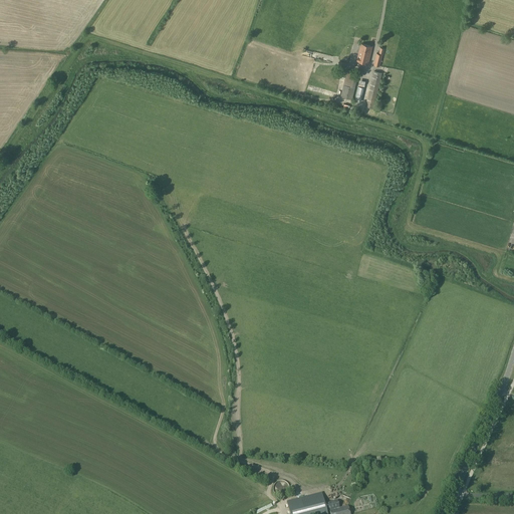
[(339,50),(348,53),(352,39),(343,37),(339,50)]
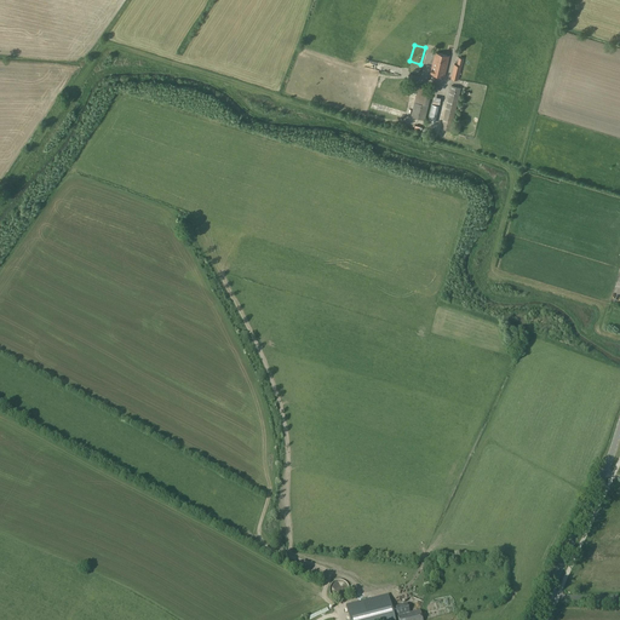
[(394,62),(405,59),(401,47),(390,51),(394,62)]
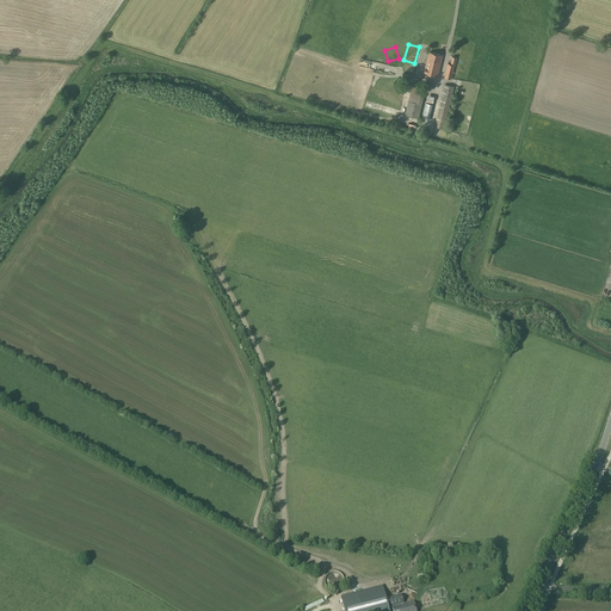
[(443,55),(430,51),(425,73),(438,75),(443,55)]
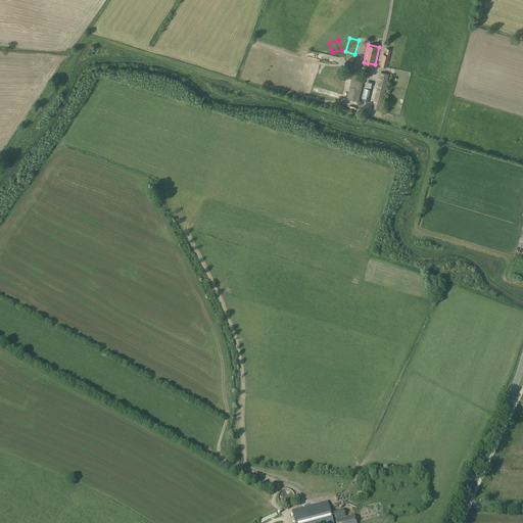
[(387,48),(386,54),(383,54),(381,66),(387,67),(391,49),(387,48)]
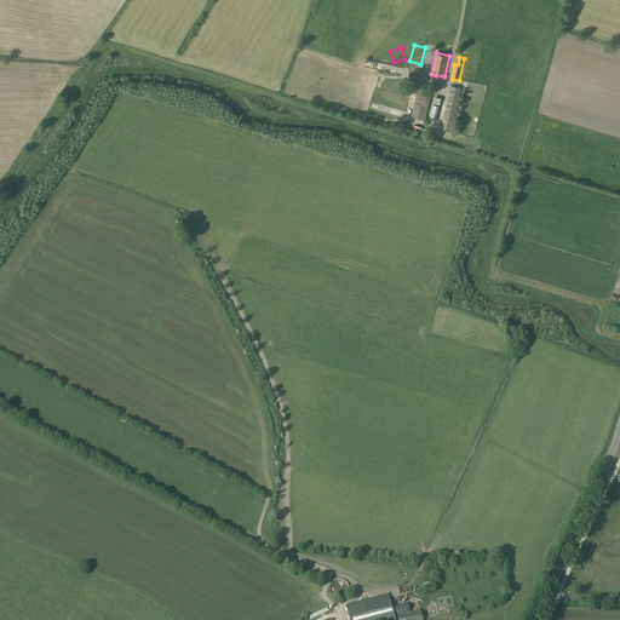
[(429,91),(429,87),(419,85),(414,102),(425,105),(429,105),(432,91),(429,91)]
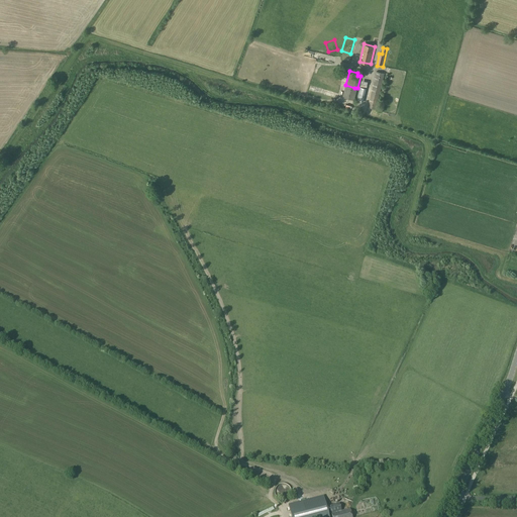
[(385,73),(381,72),(377,72),(368,107),(377,109),(385,73)]
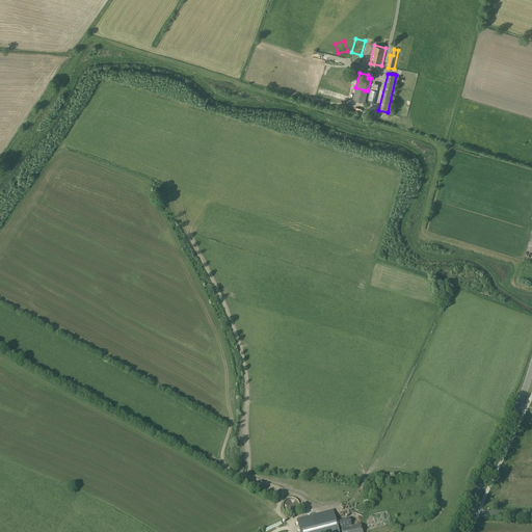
[(352,100),(358,102),(365,103),(368,90),(365,90),(355,87),(352,100)]
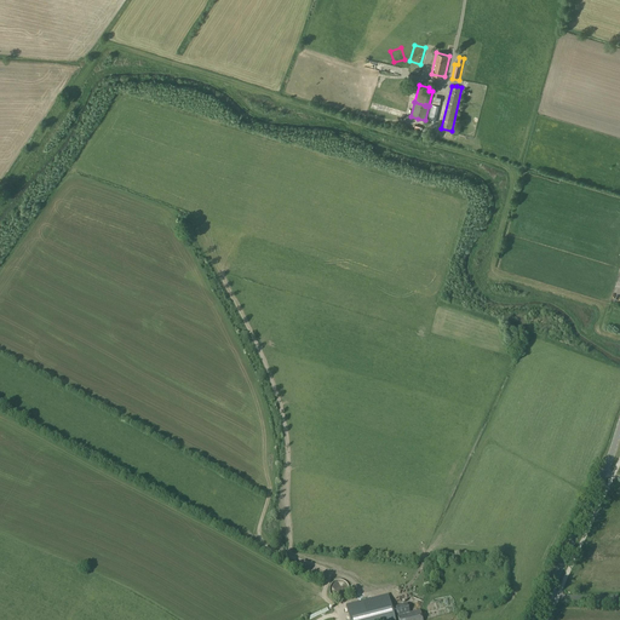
[(435,124),(440,105),(432,104),(428,121),(435,124)]
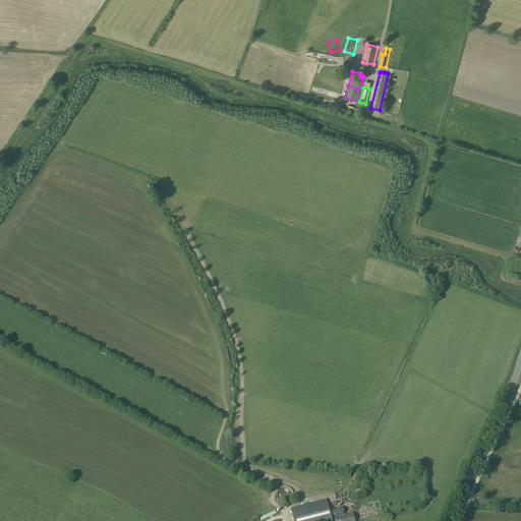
[(280,486),(277,497),(288,501),(291,493),(285,490),(286,488),(280,486)]
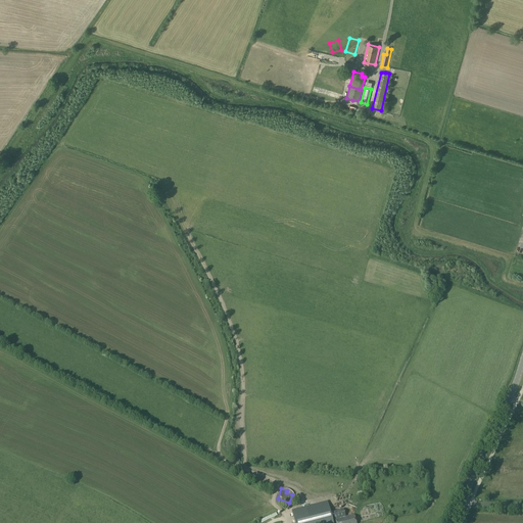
[(333,522),(333,520),(331,512),(328,502),(291,511),(293,522),(333,522)]
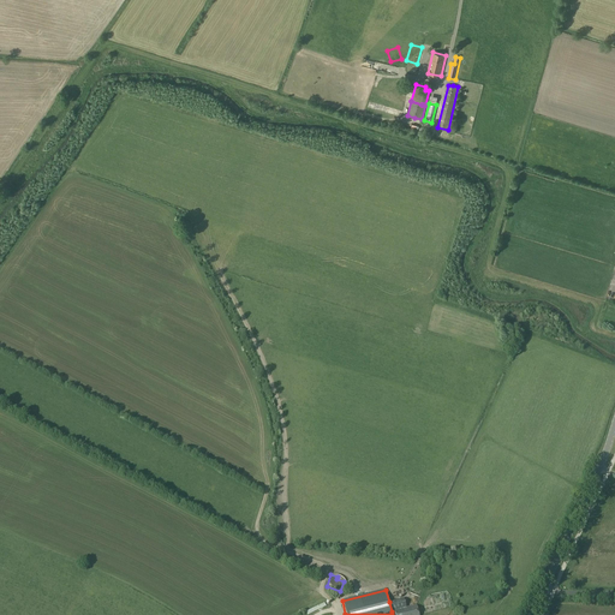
[(416,601),(418,593),(407,591),(405,598),(416,601)]
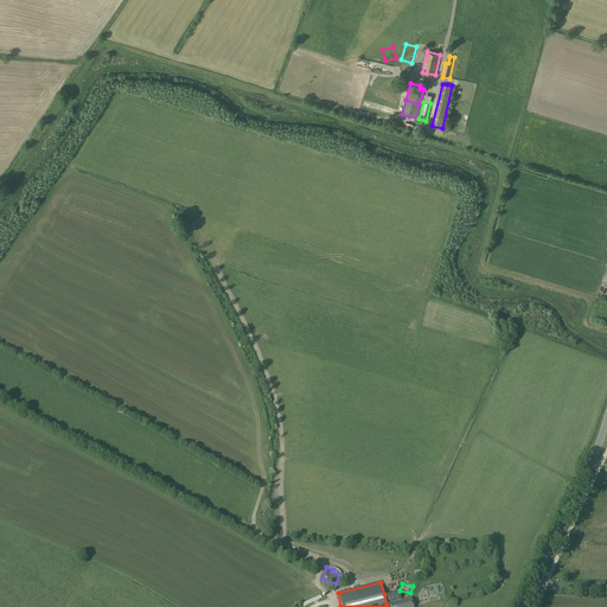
[(400,590),(384,594),(387,604),(389,604),(402,600),(400,590)]
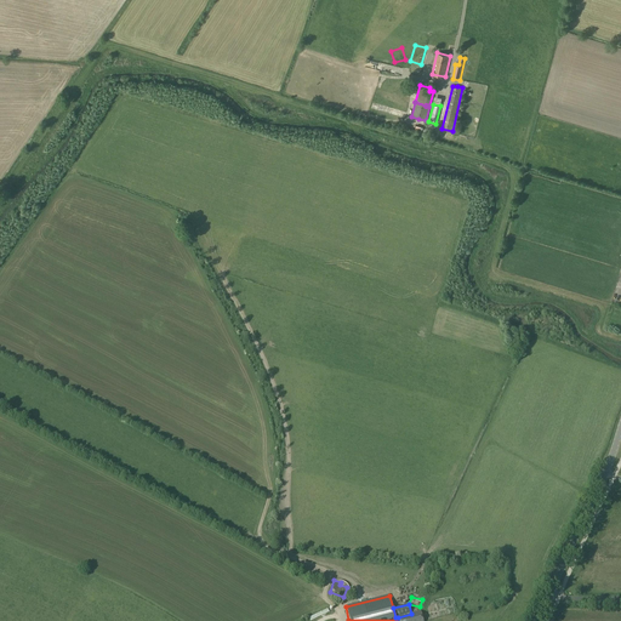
[(326,608),(306,617),(307,620),(308,620),(329,611),(326,608)]
